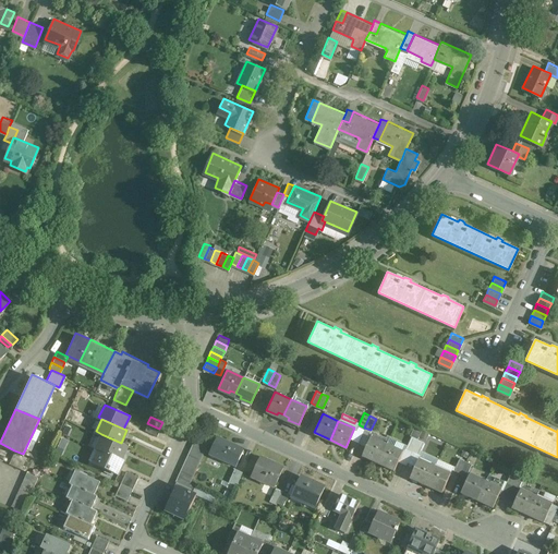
[(159,429),(147,423),(145,429),(157,434),(159,429)]
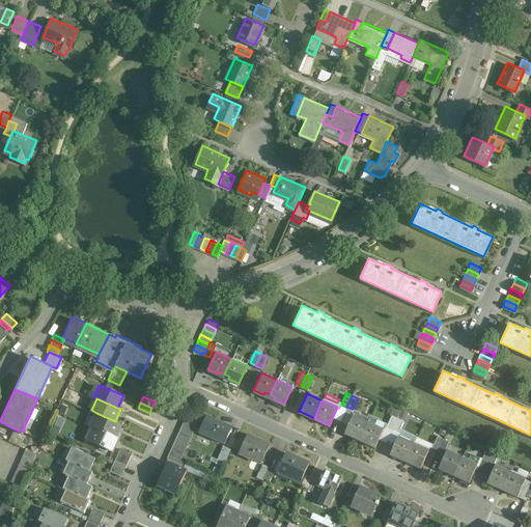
[(404,417),(407,409),(394,405),(391,413),(404,417)]
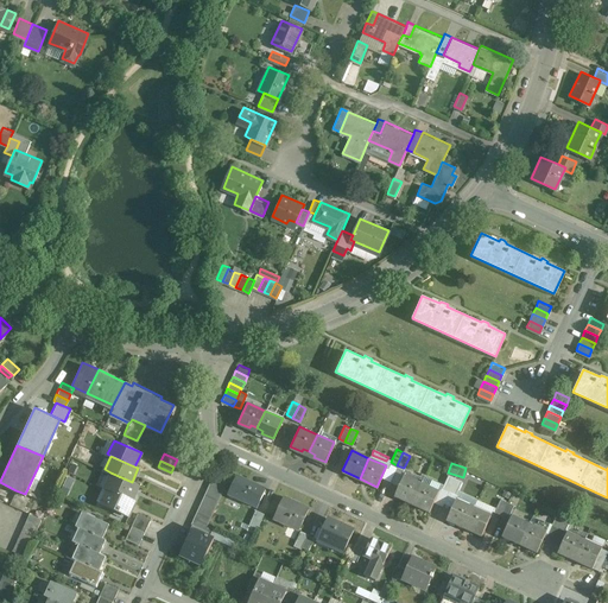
[(404,468),(397,465),(391,480),(399,483),(404,474),(404,468)]
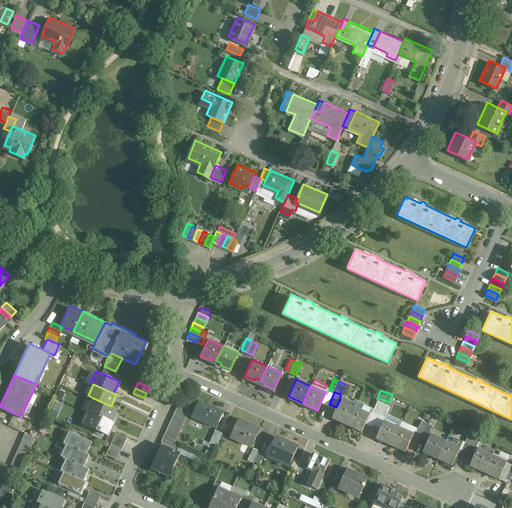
[(111,406),(93,398),(88,409),(91,411),(111,420),(116,408),(111,406)]
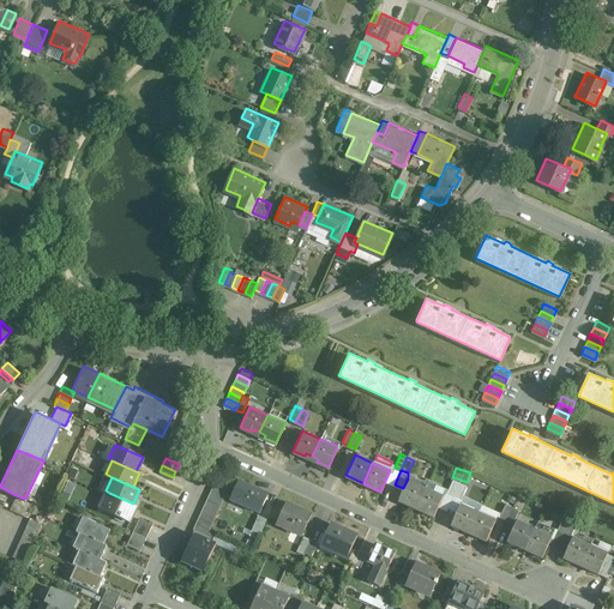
[(449,488),(446,490),(453,494),(459,481),(452,477),(449,488)]
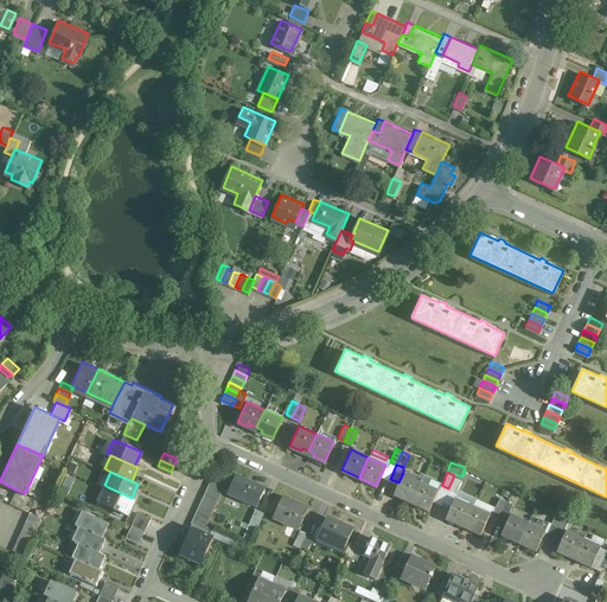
[(264,486),(237,473),(229,490),(257,501),(264,486)]
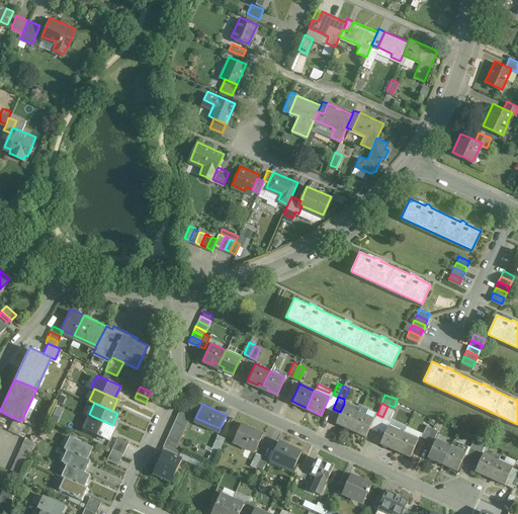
[(358,410),(344,404),(340,412),(336,421),(345,425),(346,423),(352,425),(358,410)]
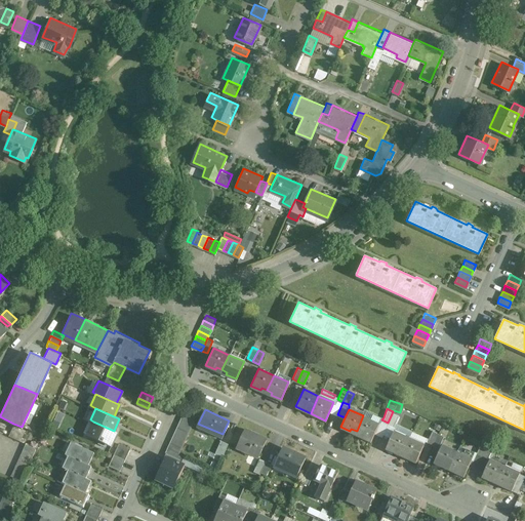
[(384,417),(366,409),(363,415),(357,431),(362,434),(361,436),(370,441),(374,432),(379,421),(381,419),(384,417)]
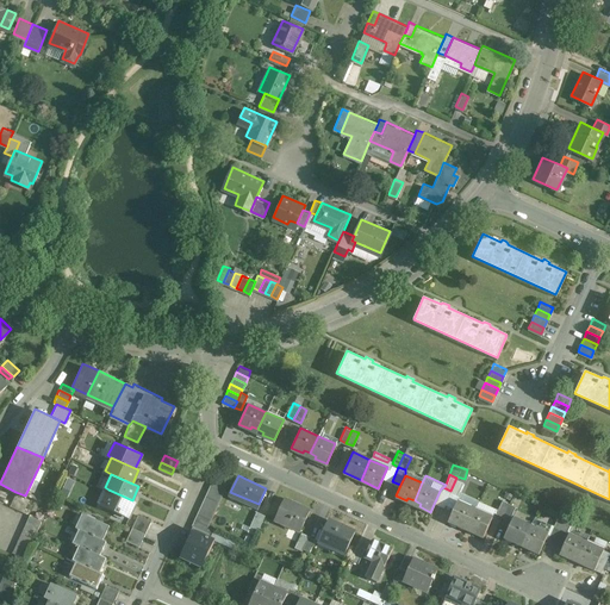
[(226,484),(213,478),(210,485),(223,491),(226,484)]
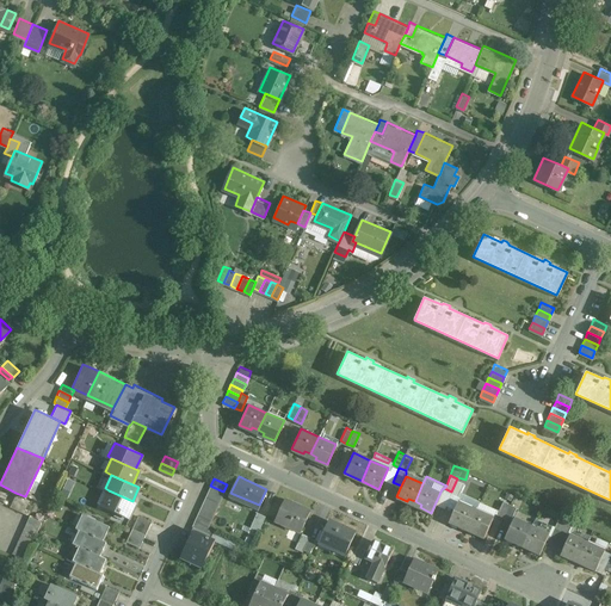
[(464,482),(457,478),(451,492),(458,495),(464,482)]
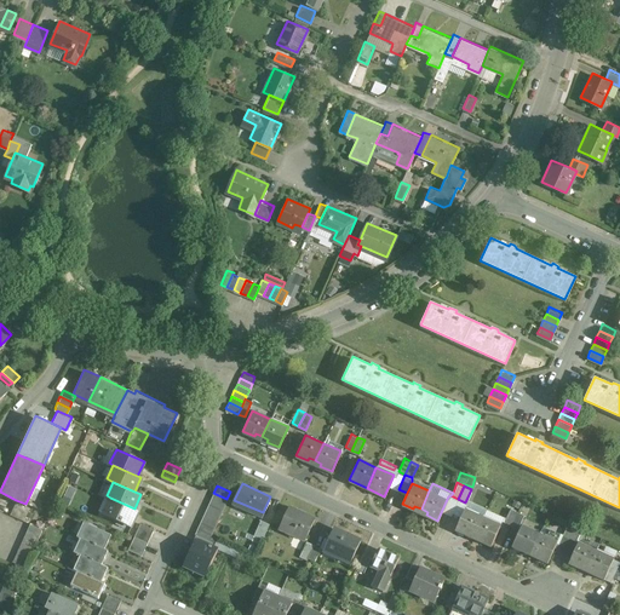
[(227,499),(213,493),(211,499),(224,505),(227,499)]
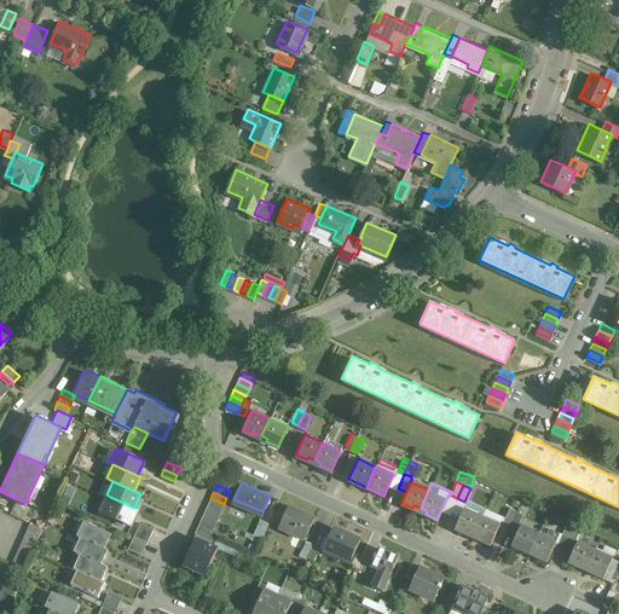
[(447,496),(441,509),(450,514),(457,498),(450,494),(447,496)]
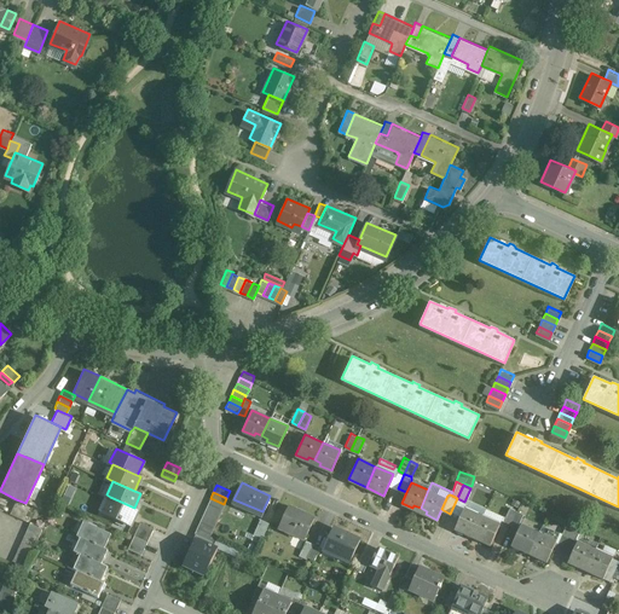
[(134,508),(110,497),(103,510),(131,523),(137,509),(134,508)]
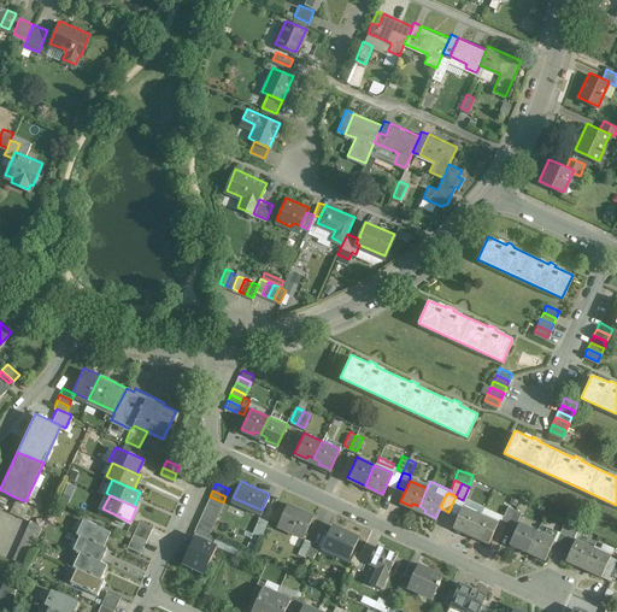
[(223,502),(210,496),(206,504),(219,510),(223,502)]
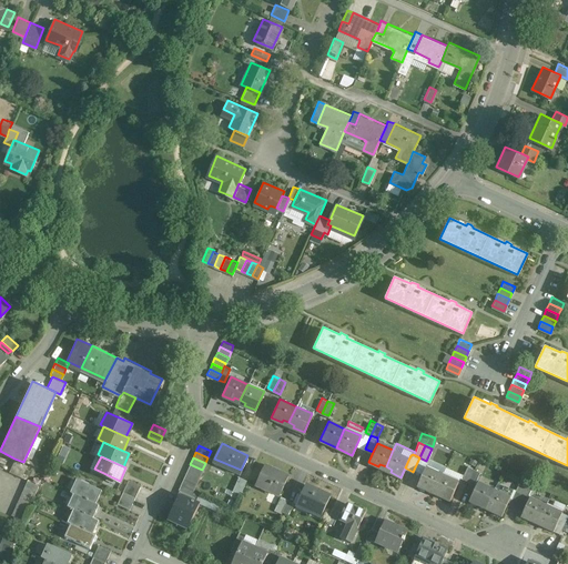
[(23,462),(14,459),(9,470),(22,475),(28,463),(23,462)]
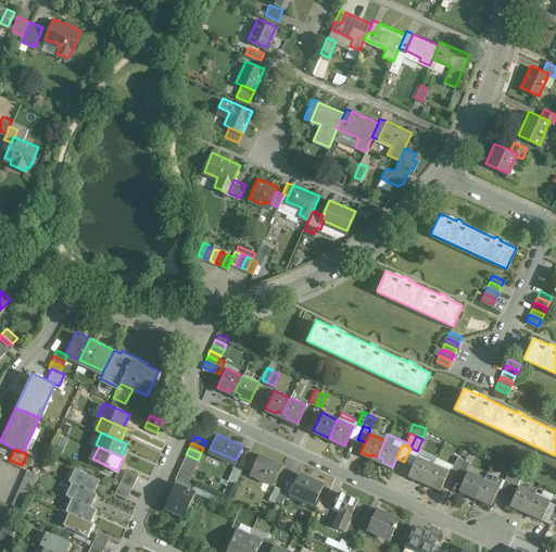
[(282,464),(260,453),(251,473),(274,483),(282,464)]
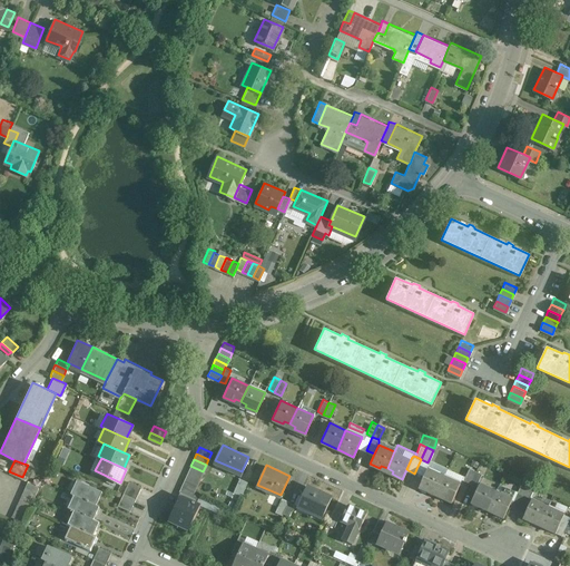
[(203,471),(190,466),(188,471),(200,477),(203,471)]
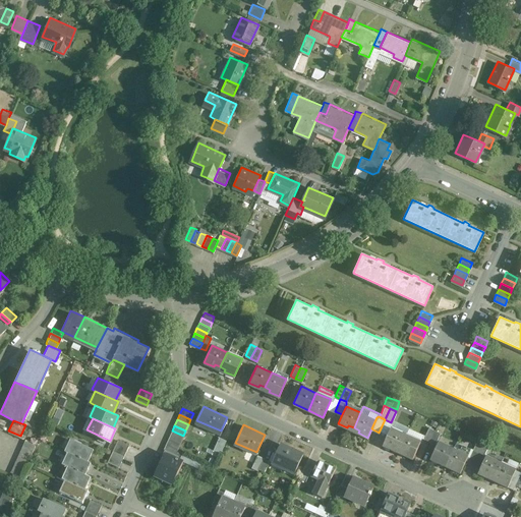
[(428,425),(423,437),(429,440),(435,428),(428,425)]
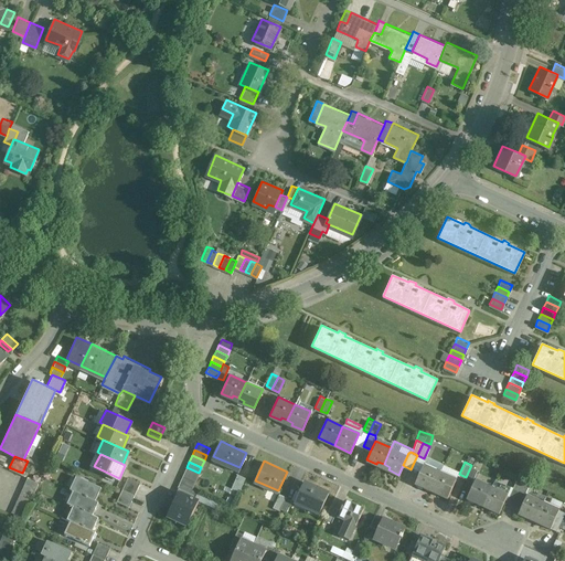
[(439,470),(424,463),(415,482),(425,486),(426,484),(433,486),(439,470)]
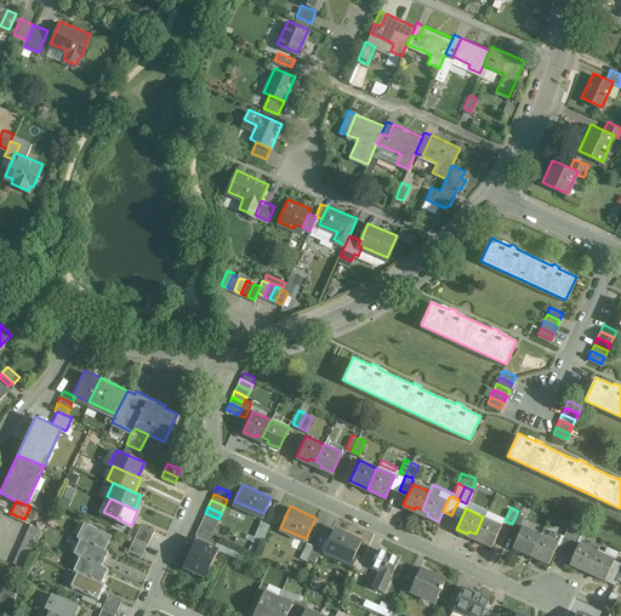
[(518,511),(512,524),(519,528),(525,514),(518,511)]
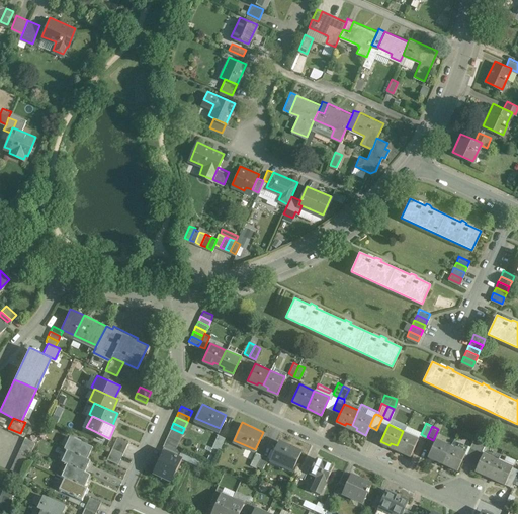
[(182,433),(171,428),(168,434),(179,439),(182,433)]
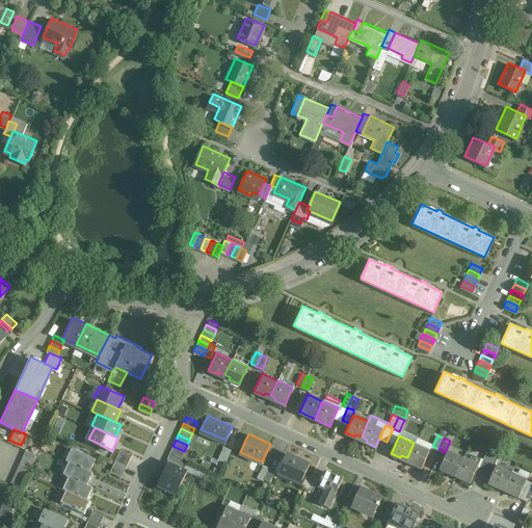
[(429,449),(414,443),(407,457),(413,460),(411,463),(421,468),(429,449)]
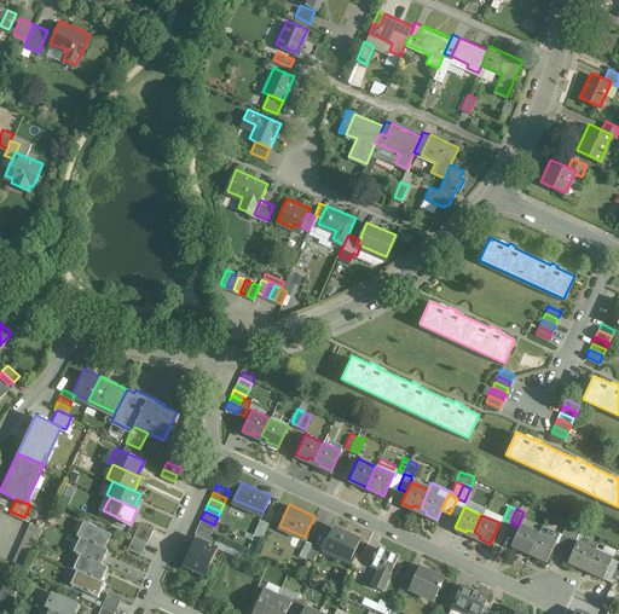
[(270,521),(260,517),(254,532),(262,537),(270,521)]
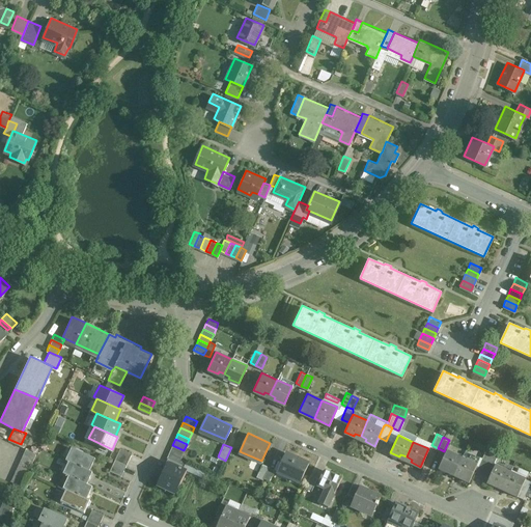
[(95,456),(72,445),(65,458),(68,459),(89,469),(95,456)]
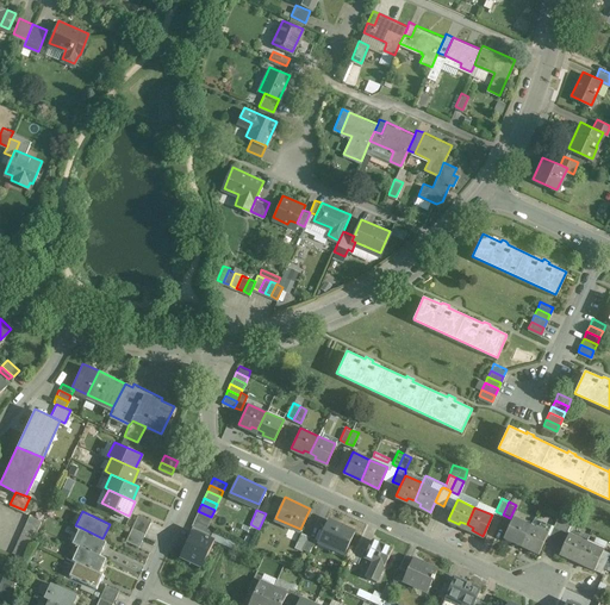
[(211,517),(198,511),(192,524),(207,531),(207,532),(211,534),(213,529),(207,525),(211,517)]
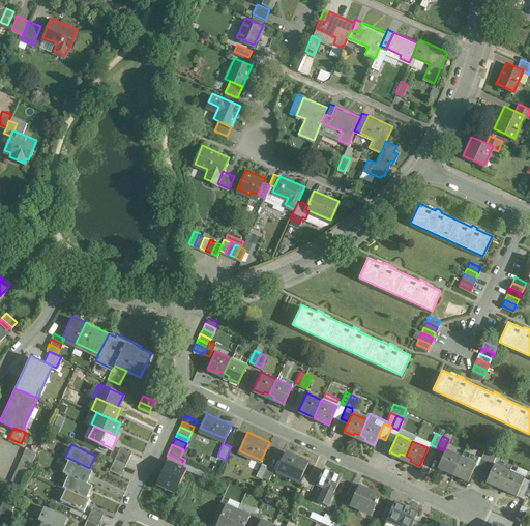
[(36,450),(25,445),(10,478),(22,484),(36,450)]
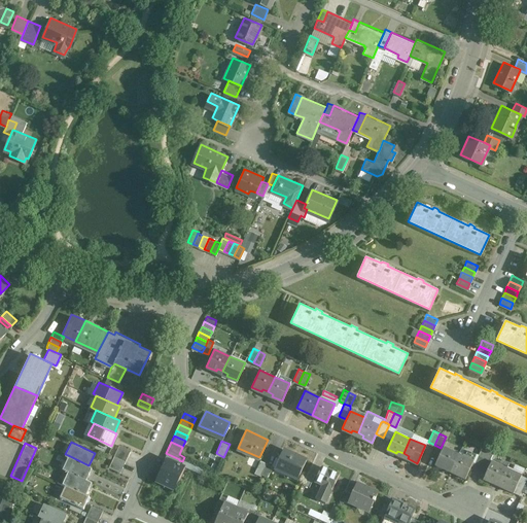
[(131,448),(119,443),(116,449),(128,454),(131,448)]
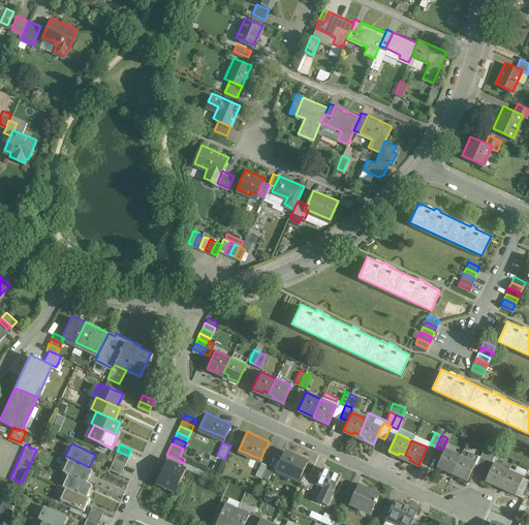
[(460,454),(444,448),(437,465),(446,469),(447,467),(453,469),(460,454)]
